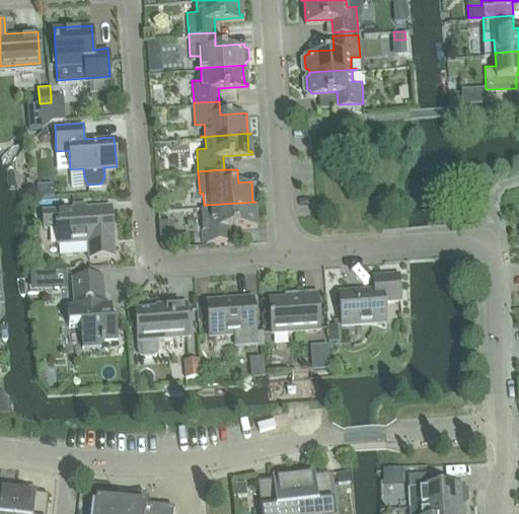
[(73,207),(42,209),(43,226),(56,225),(57,241),(87,238),(89,254),(114,252),(110,204),(85,206),(85,201),(73,202),(73,207)]
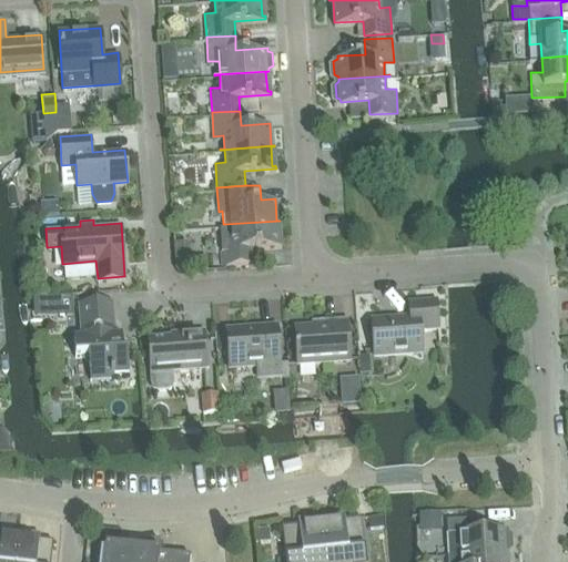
[(280,221),(225,224),(225,225),(230,225),(231,237),(221,238),(222,263),(251,261),(250,246),(281,244),(281,241),(277,241),(276,222),(280,222),(280,221)]
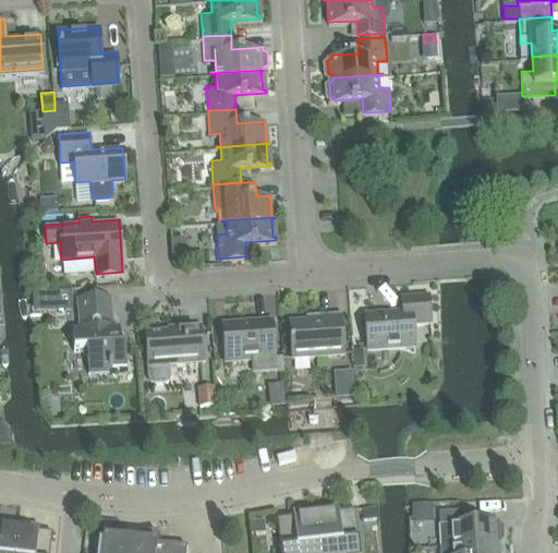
[(70,288),(35,290),(36,305),(71,304),(70,288)]
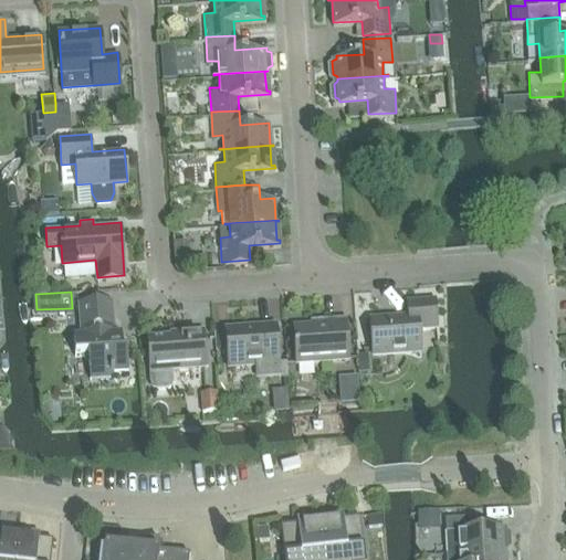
[(407,298),(408,315),(370,317),(373,350),(419,347),(418,326),(437,325),(435,296),(407,298)]
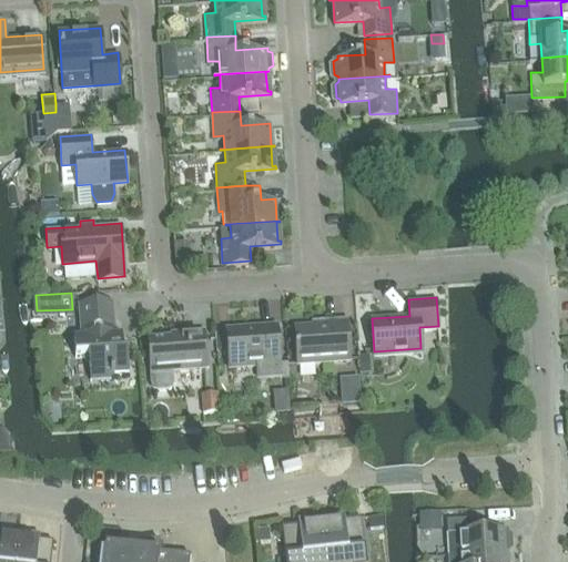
[(81,333),(73,334),(74,354),(83,354),(89,358),(90,377),(110,375),(110,371),(114,371),(114,370),(129,369),(127,349),(123,349),(121,330),(112,330),(112,322),(113,322),(112,298),(95,299),(79,300),(81,333)]
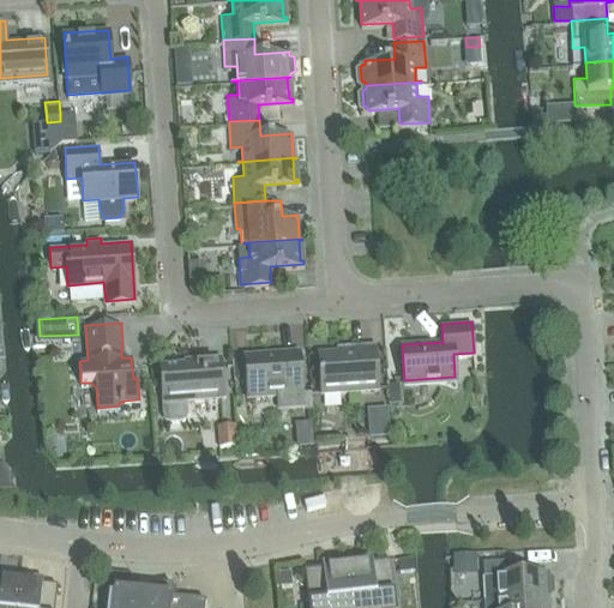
[(338,344),(338,349),(318,350),(321,391),(378,387),(375,342),(373,342),(374,347),(353,348),(351,344),(338,344)]
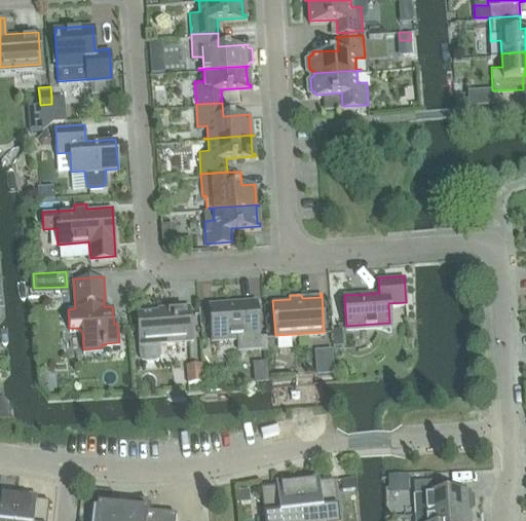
[(210,302),(212,338),(237,337),(238,347),(260,345),(256,299),(210,302)]
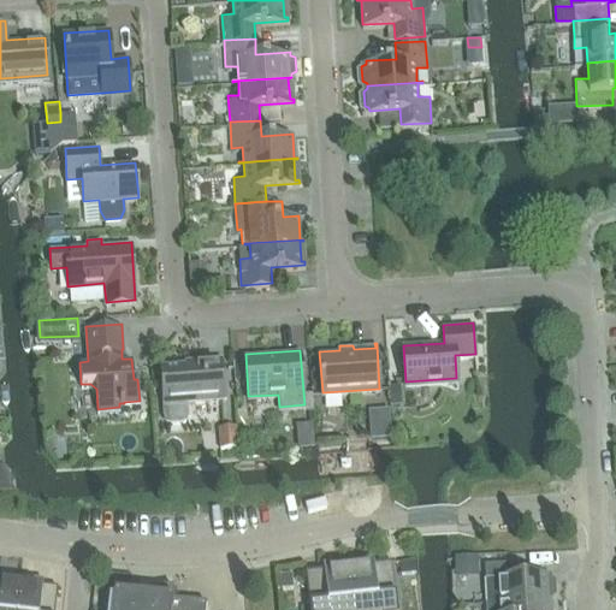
[(199,361),(199,362),(161,365),(164,401),(165,414),(167,418),(172,419),(181,419),(185,416),(187,412),(185,400),(224,396),(220,356),(203,357),(202,357),(201,359),(200,360),(199,361)]
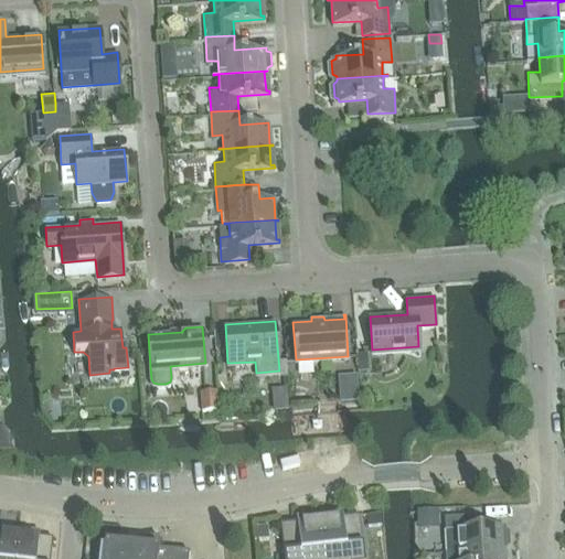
[(200,389),(201,409),(219,408),(217,388),(200,389)]
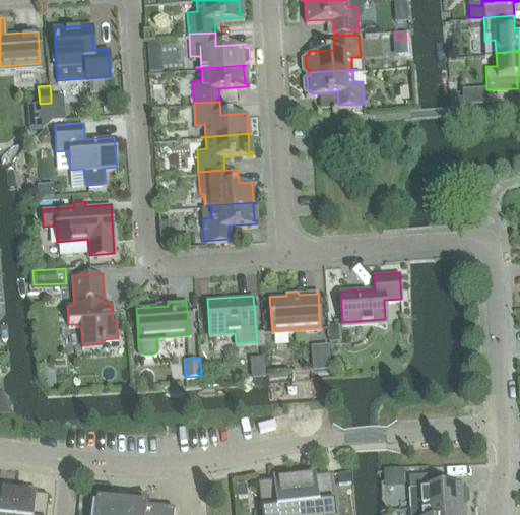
[(315,468),(294,470),(298,514),(335,514),(330,471),(315,473),(315,468)]
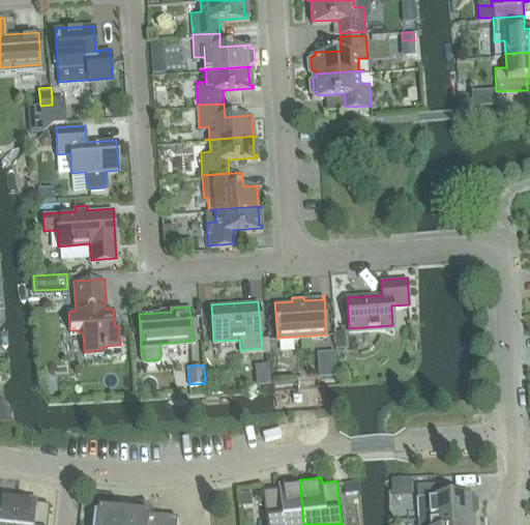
[(303,524),(299,479),(277,483),(278,487),(263,489),(266,524),(303,524)]
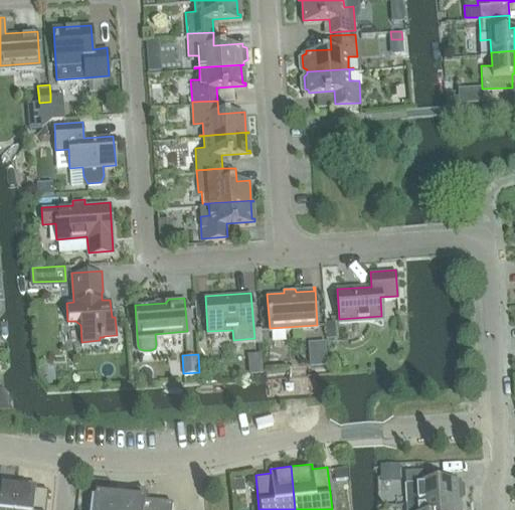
[(404,469),(406,502),(460,499),(460,498),(463,495),(463,485),(460,482),(459,478),(431,479),(431,468),(404,469)]
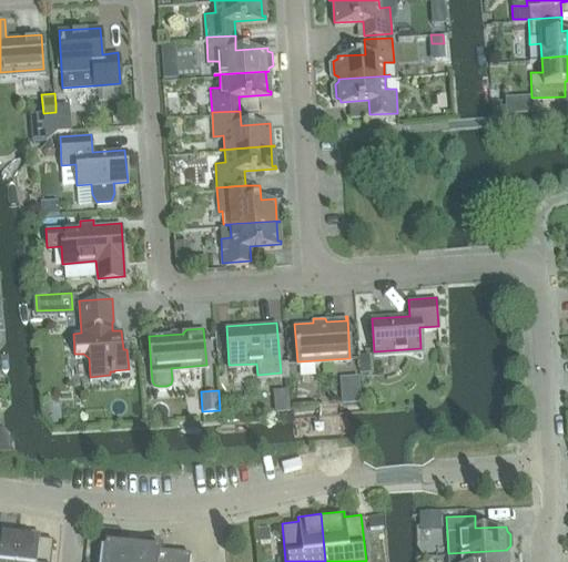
[(0,561),(14,561),(19,529),(6,528),(4,532),(0,531),(0,561)]
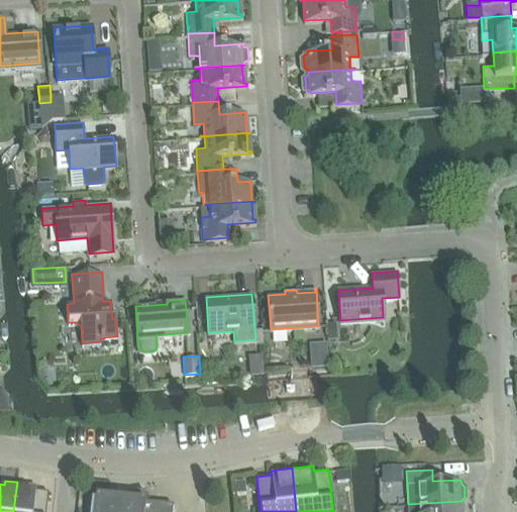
[(17,482),(13,511),(45,511),(48,490),(28,488),(28,483),(17,482)]
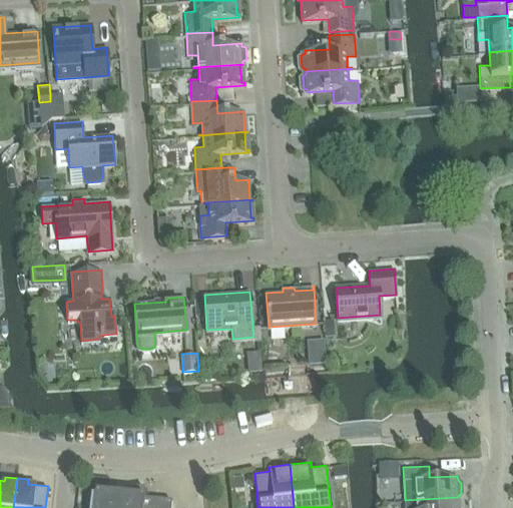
[(170,507),(171,499),(145,496),(143,485),(120,488),(119,494),(95,491),(92,507),(170,507)]
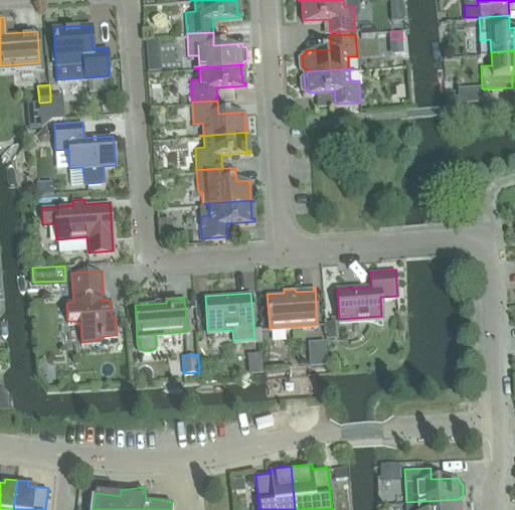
[(464,509),(464,503),(461,500),(460,499),(406,502),(406,509),(464,509)]
